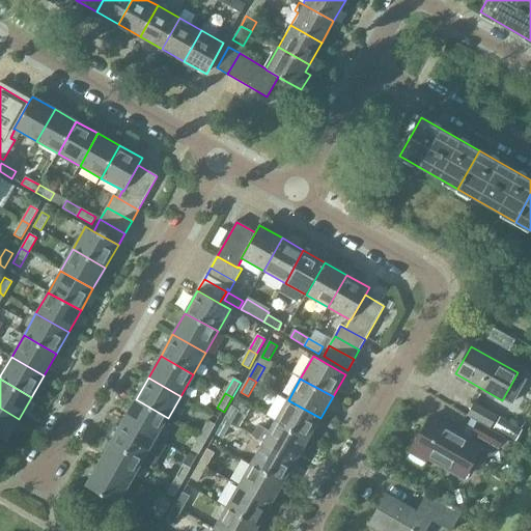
[(157,440),(168,418),(136,399),(123,421),(157,440)]
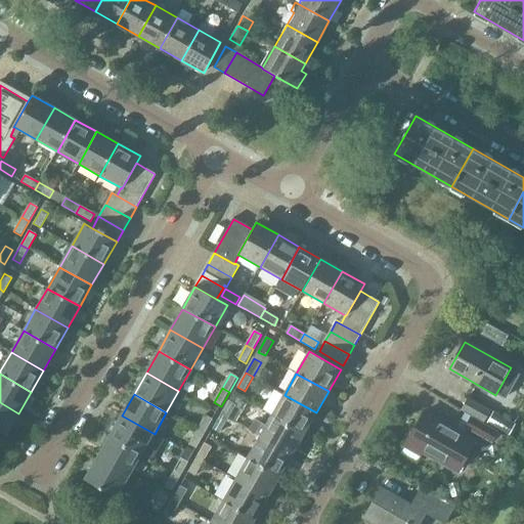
[(285,395),(272,417),(304,434),(316,412),(285,395)]
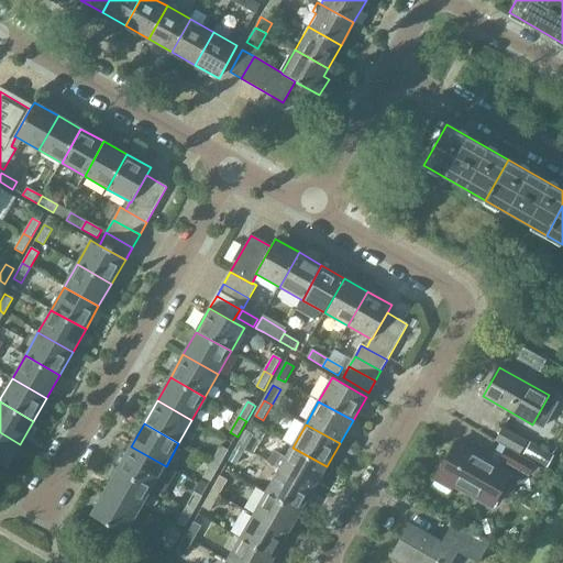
[(496,440),(520,454),(527,442),(503,429),(496,440)]
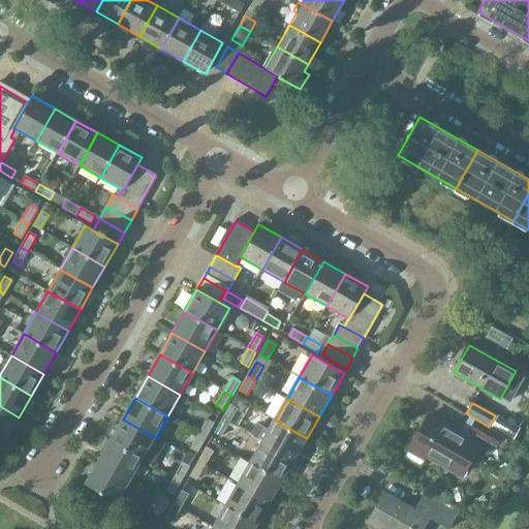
[(231,405),(223,419),(230,424),(239,409),(231,405)]
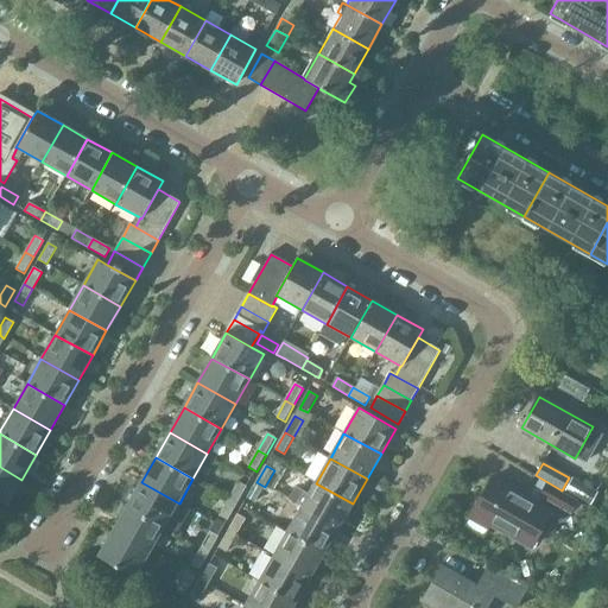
[(21,480),(0,467),(0,500),(7,505),(21,480)]
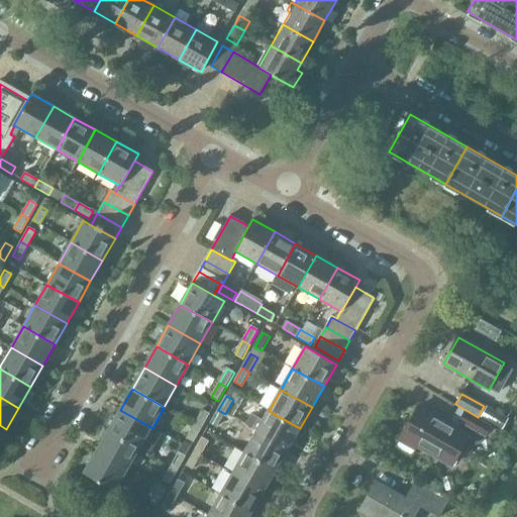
[(418,407),(400,439),(431,457),(432,453),(454,466),(471,436),(418,407)]
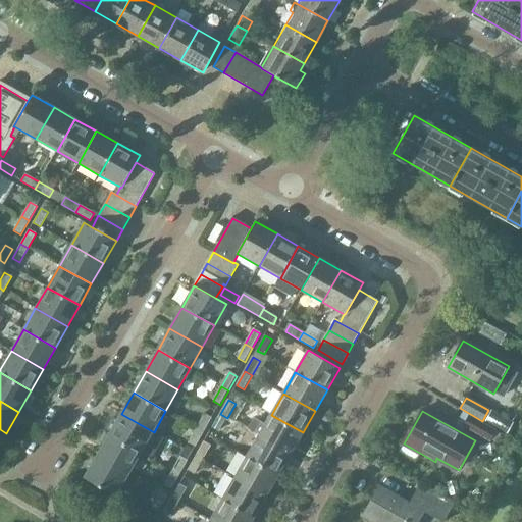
[(154,432),(121,414),(109,435),(142,454),(154,432)]
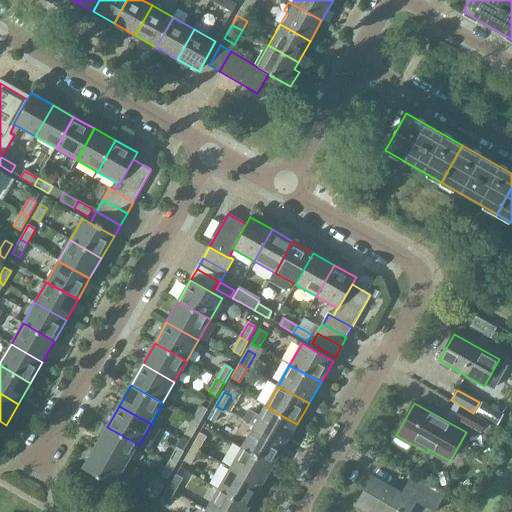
[(216,406),(208,420),(215,424),(223,410),(216,406)]
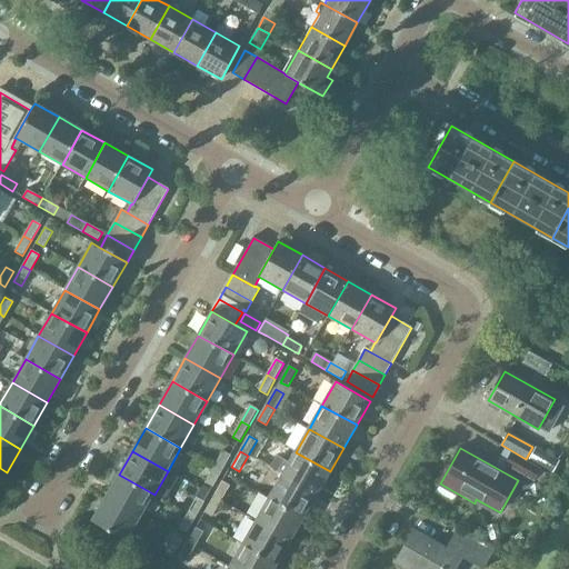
[(223,452),(215,468),(222,472),(231,457),(223,452)]
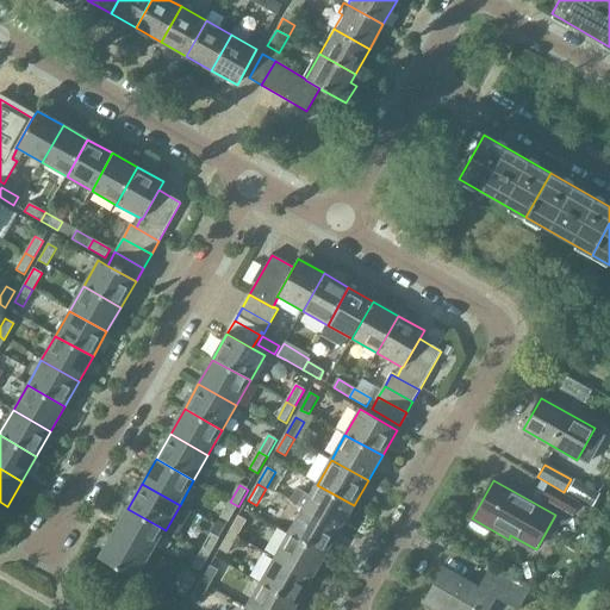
[(317,485),(303,510),(341,530),(354,505),(317,485)]
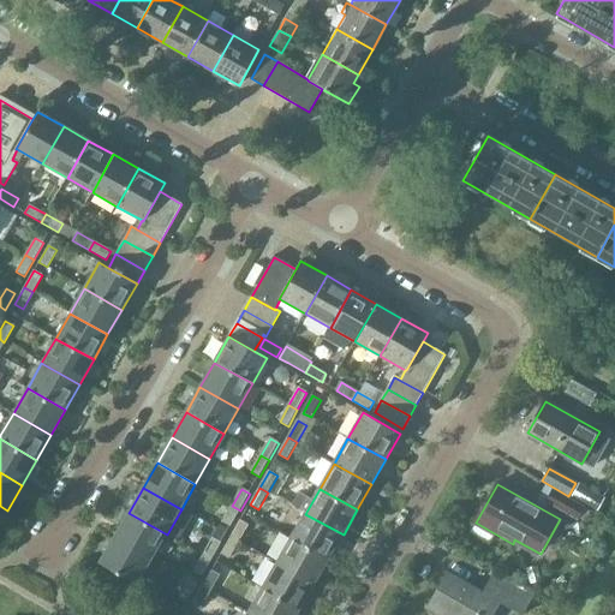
[(547,503),(579,521),(586,507),(555,489),(547,503)]
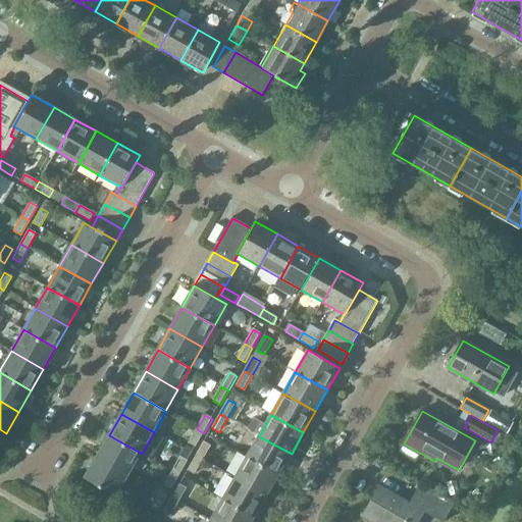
[(197,429),(189,444),(196,447),(204,433),(197,429)]
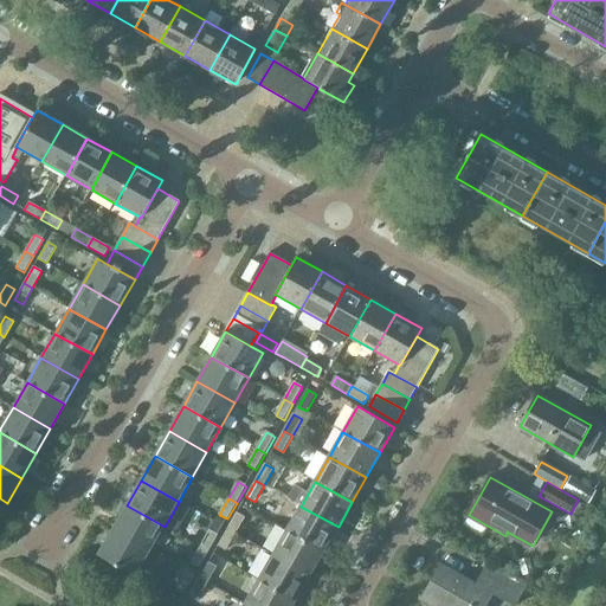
[(127,505),(114,530),(150,552),(165,527),(127,505)]
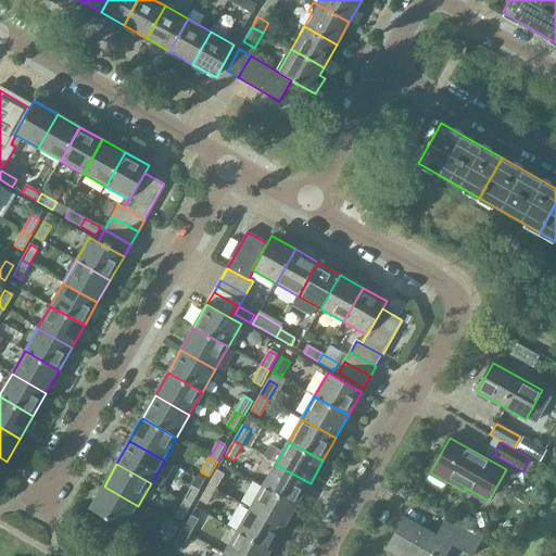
[(276,465),(263,487),(298,506),(311,483),(276,465)]
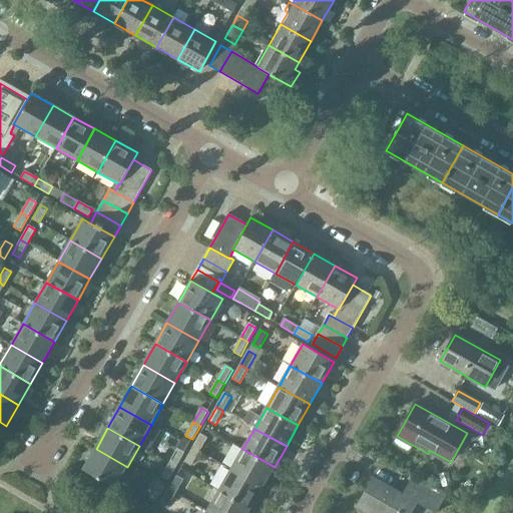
[(201,435),(193,449),(200,453),(208,439),(201,435)]
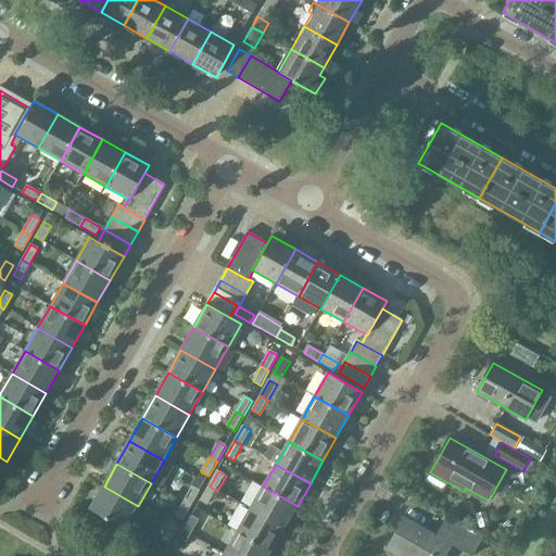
[(138,506),(104,487),(91,510),(125,529),(138,506)]
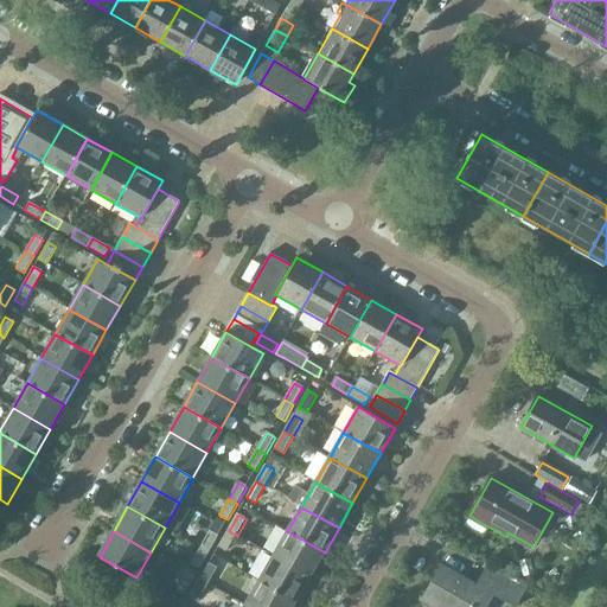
[(211,531),(202,548),(210,553),(219,536),(211,531)]
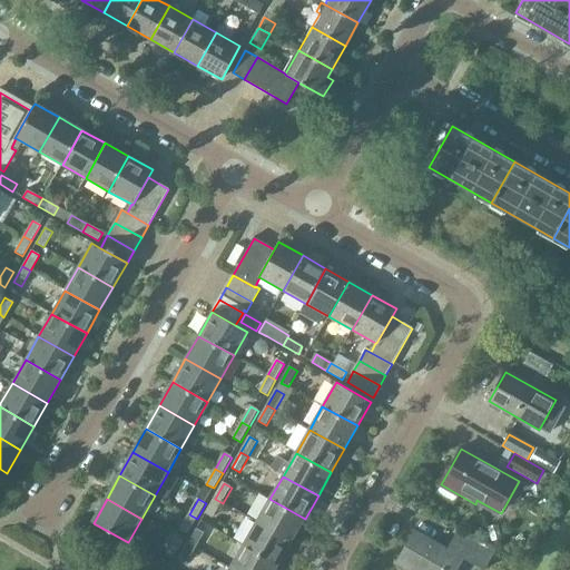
[(215,499),(206,514),(214,519),(223,503),(215,499)]
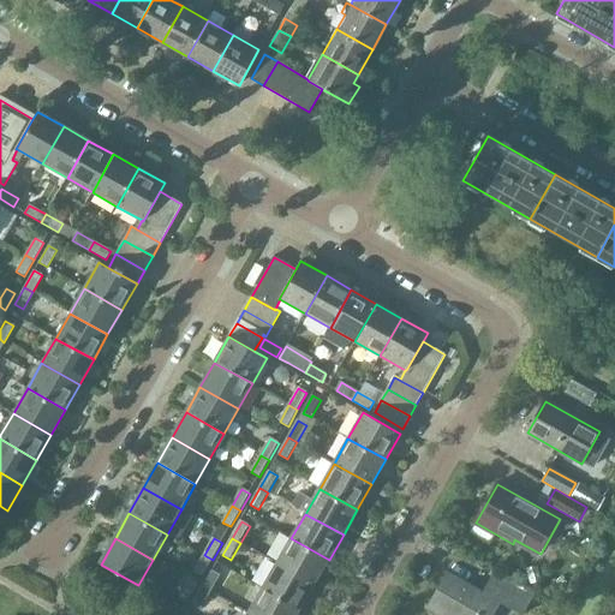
[(291,538),(278,563),(315,585),(329,560),(291,538)]
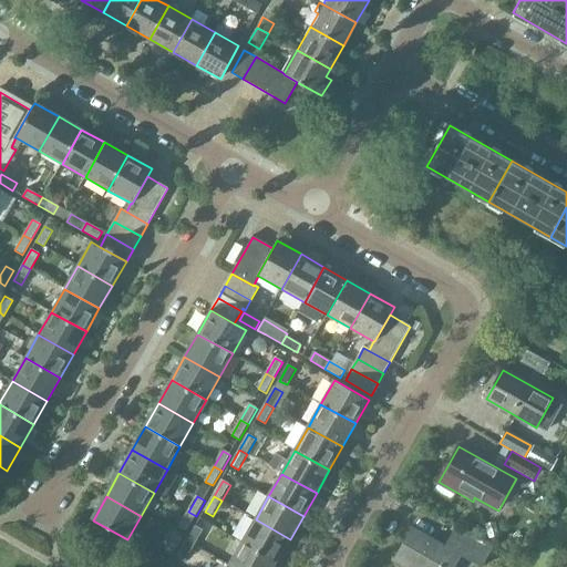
[(188,512),(179,527),(187,532),(196,516),(188,512)]
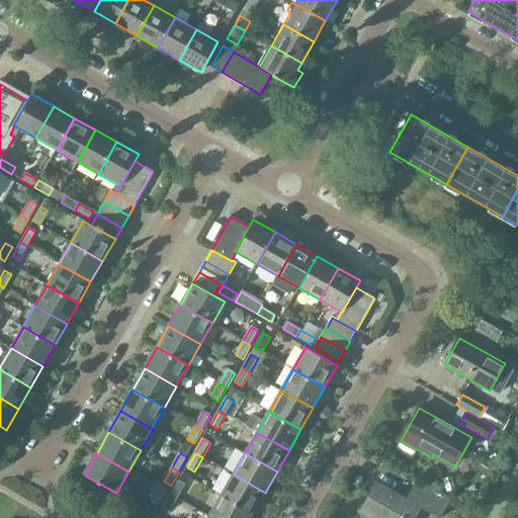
[(222,496),(253,514),(265,493),(234,475),(222,496)]
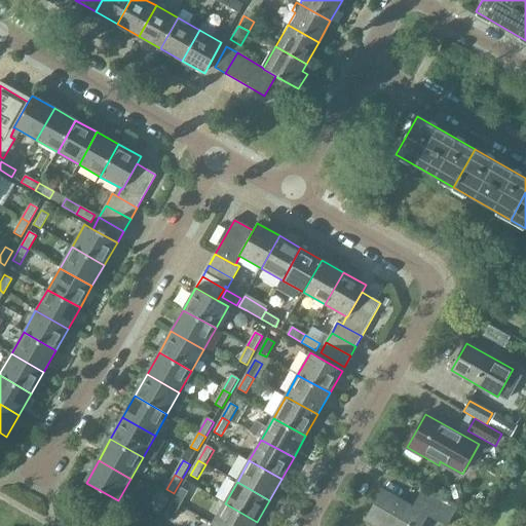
[(182,489),(174,503),(181,508),(189,493),(182,489)]
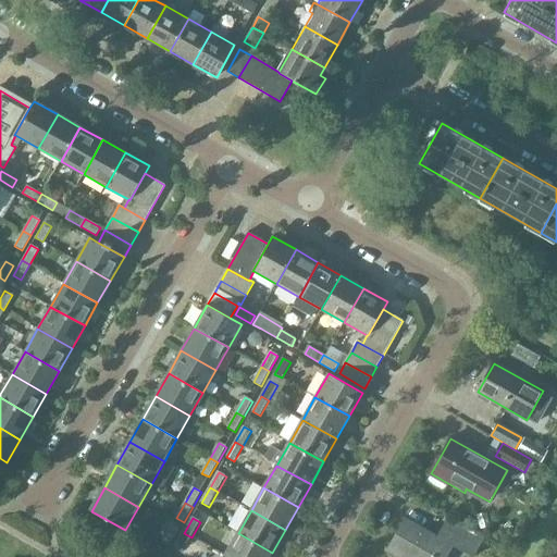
[(471,556),(472,556),(482,541),(446,521),(437,536),(405,518),(390,544),(410,556),(409,556),(446,556),(453,546),(471,556)]
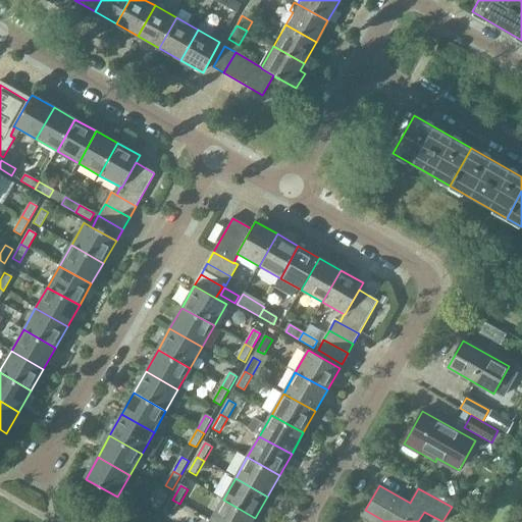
[(161,492),(153,507),(160,511),(168,497),(161,492)]
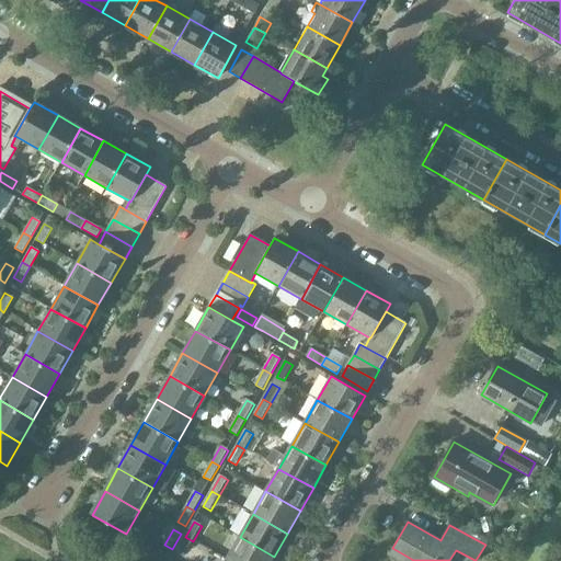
[(185,537),(176,552),(184,557),(193,541),(185,537)]
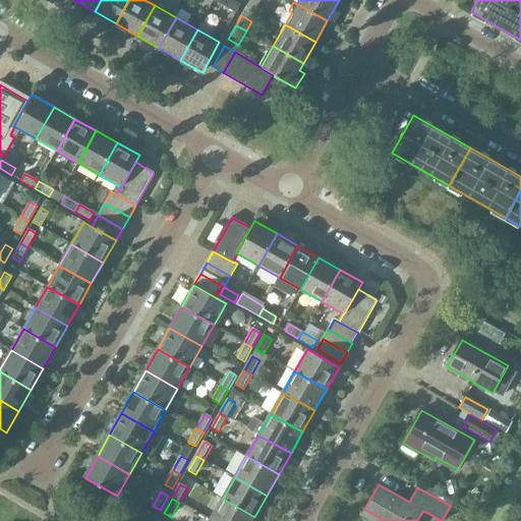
[(251,520),(254,517),(223,499),(211,520),(212,520),(251,520)]
